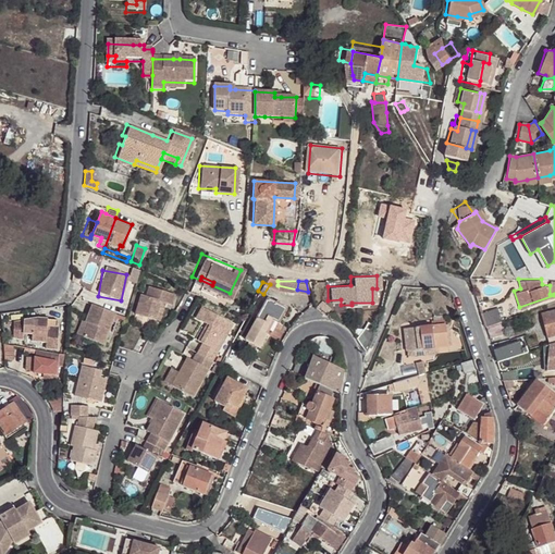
[(146,293),(140,292),(135,311),(156,317),(161,299),(164,300),(172,302),(174,291),(148,284),(146,293)]
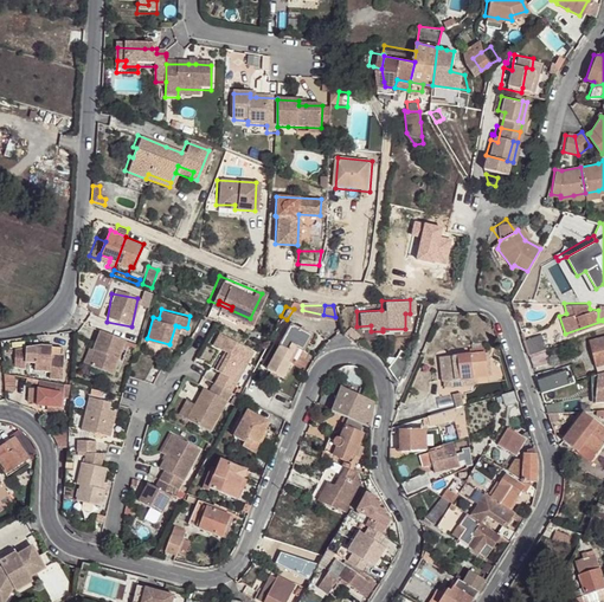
[(291,322),(267,366),(282,374),(290,360),(291,361),(300,345),(302,347),(310,331),(291,322)]
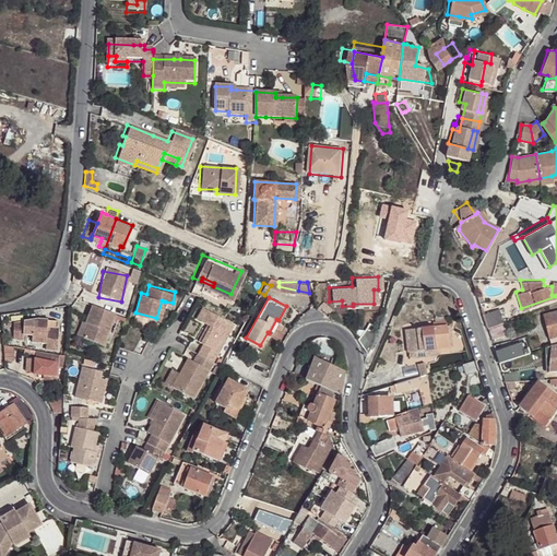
[(84,332),(82,338),(103,345),(114,314),(92,305),(82,331),(84,332)]
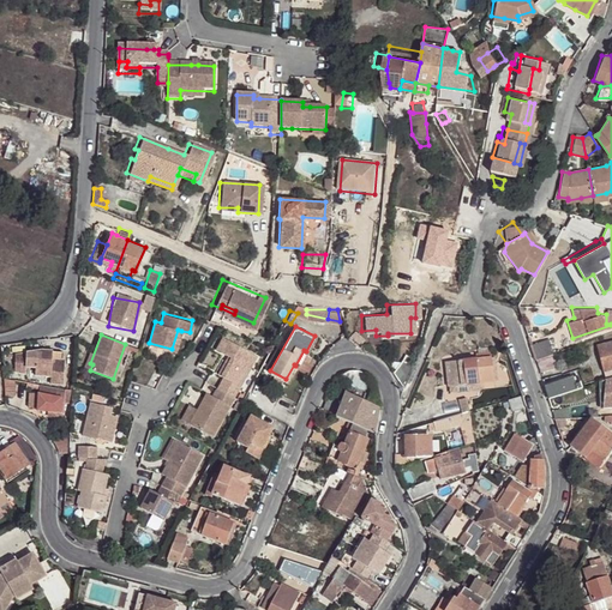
[(217,386),(233,396),(256,354),(223,336),(217,349),(228,354),(231,356),(221,374),(222,375),(217,386)]
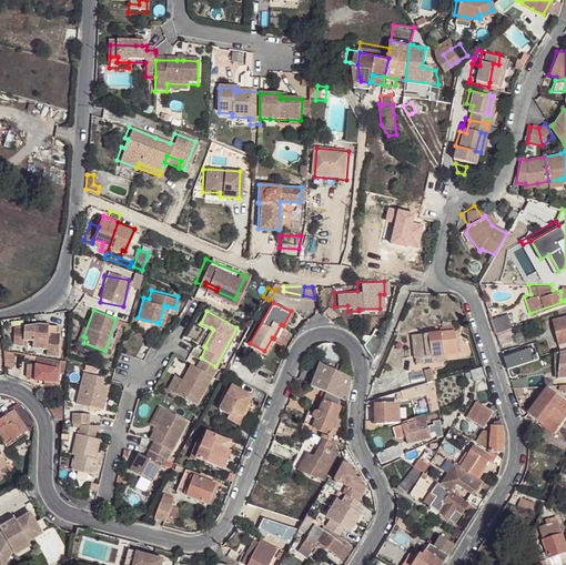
[(505,311),(489,316),(494,329),(495,328),(509,323),(505,311)]
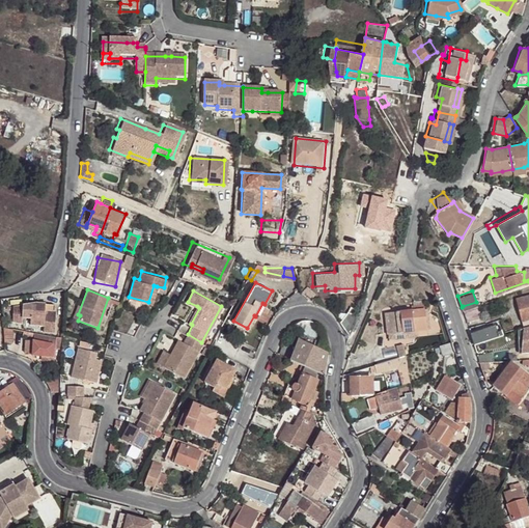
[(522,317),(528,315),(528,292),(517,296),(522,317)]
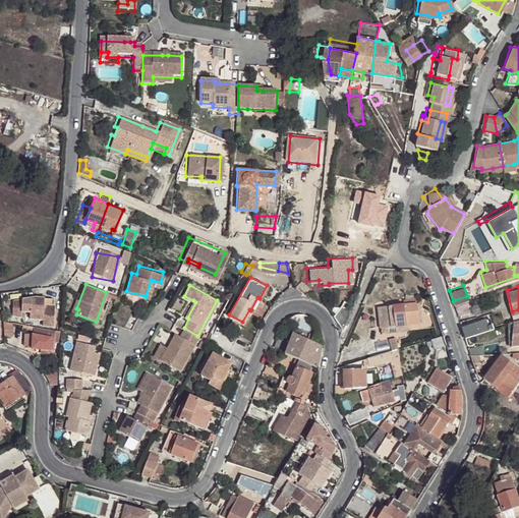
[(381,326),(397,324),(422,320),(417,293),(405,295),(406,300),(378,304),(381,326)]
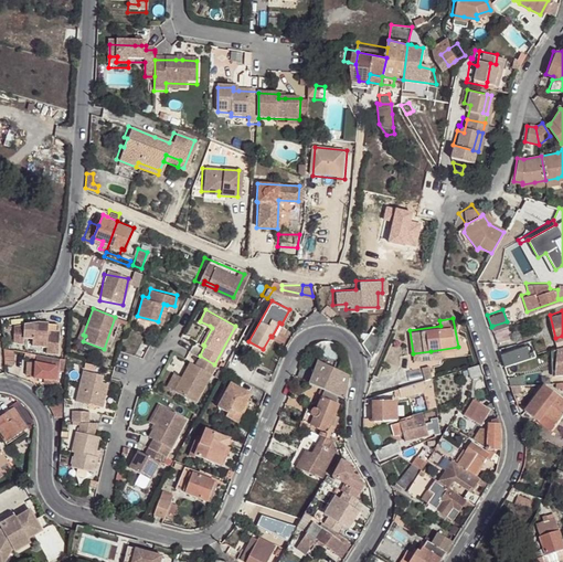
[(507,321),(492,326),(497,339),(512,335),(508,320),(507,321)]
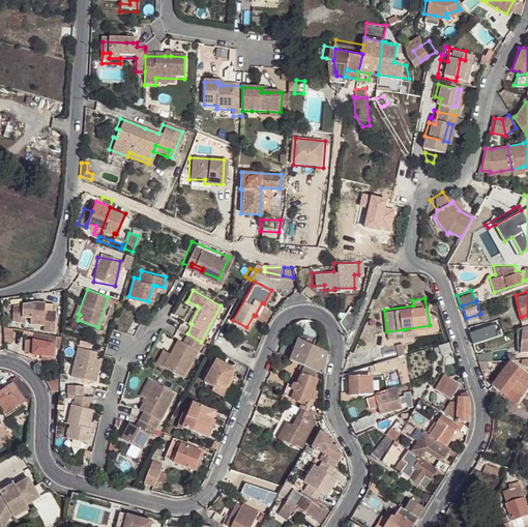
[(42,328),(53,329),(54,309),(53,309),(53,301),(33,301),(10,304),(12,319),(22,321),(23,315),(30,316),(30,321),(44,323),(42,328)]
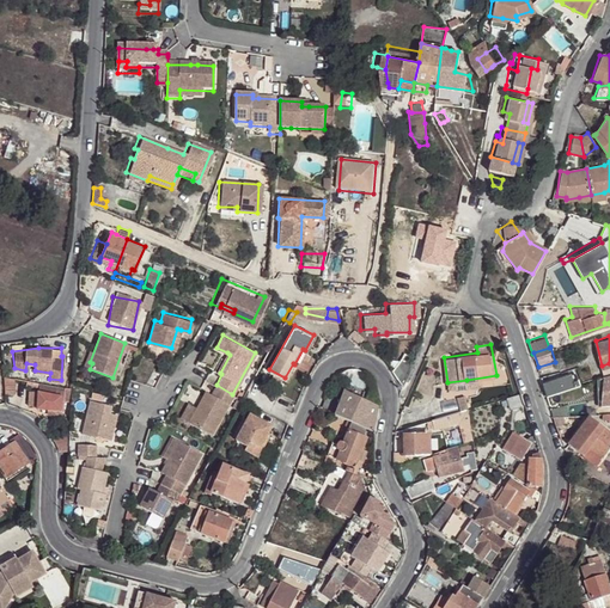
[(412,360),(413,358),(400,349),(391,361),(395,367),(398,378),(412,360)]
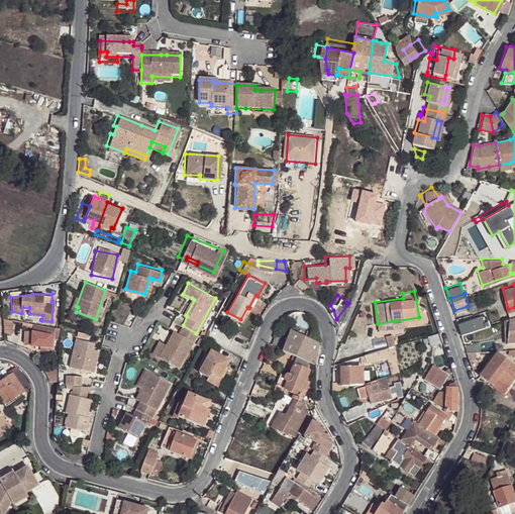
[(194,300),(192,298),(189,302),(186,301),(180,312),(186,315),(194,300)]
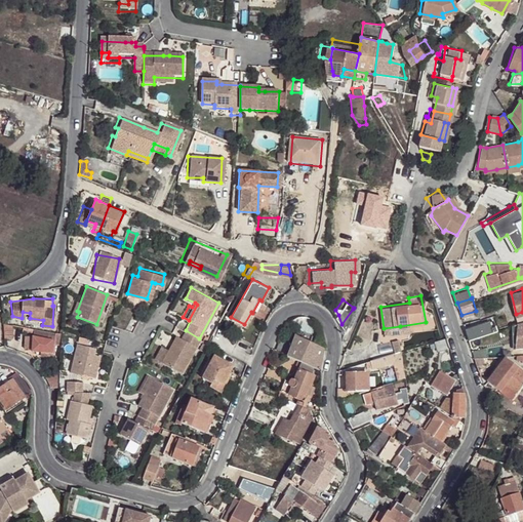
[(304,312),(295,313),(297,319),(298,322),(299,323),(300,319),(305,312),(304,312)]
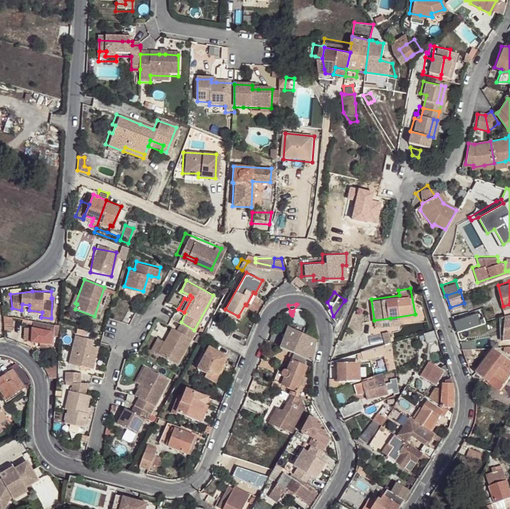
[(452,319),(456,330),(483,321),(482,316),(478,318),(476,311),(452,319)]
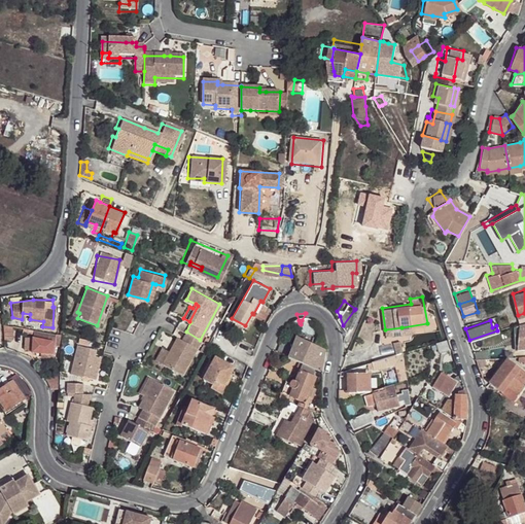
[(22,325),(21,329),(32,332),(32,350),(40,350),(54,351),(55,341),(60,341),(60,333),(55,333),(53,332),(32,327),(22,325)]
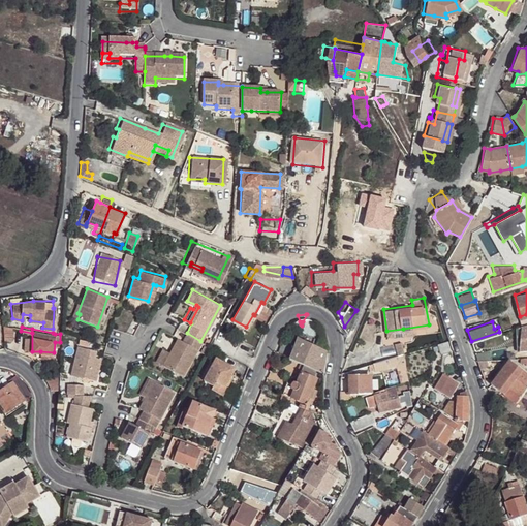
[(183,375),(202,341),(200,341),(187,333),(183,340),(178,338),(171,351),(163,365),(183,375)]
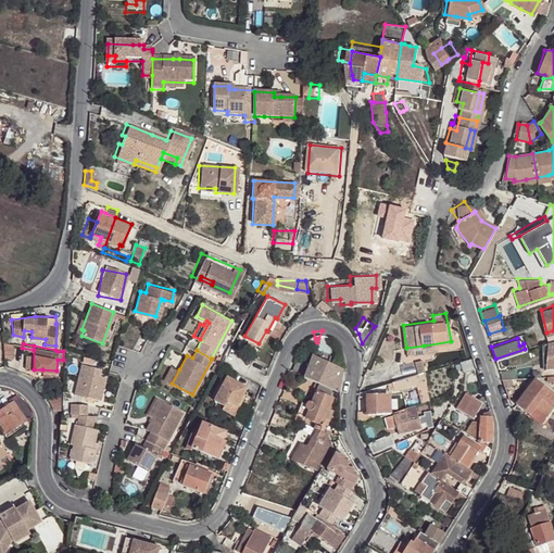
[(313,352),(302,374),(317,381),(331,388),(338,390),(339,365),(313,352)]
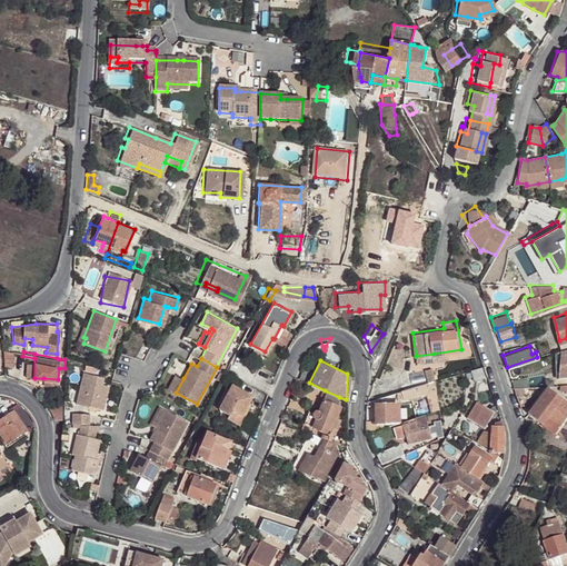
[(483,364),(474,366),(477,377),(486,375),(483,364)]
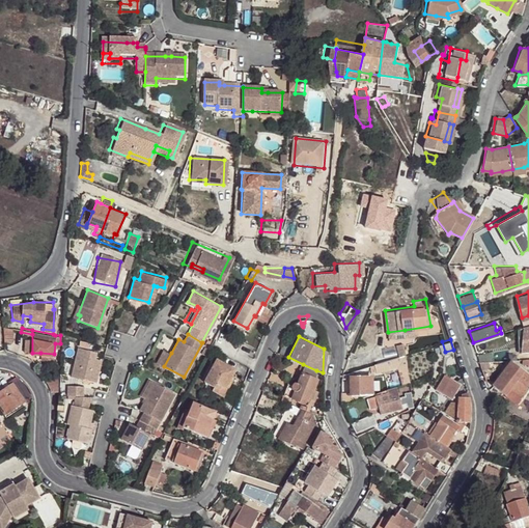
[(395,341),(396,356),(404,353),(402,346),(401,341),(395,341)]
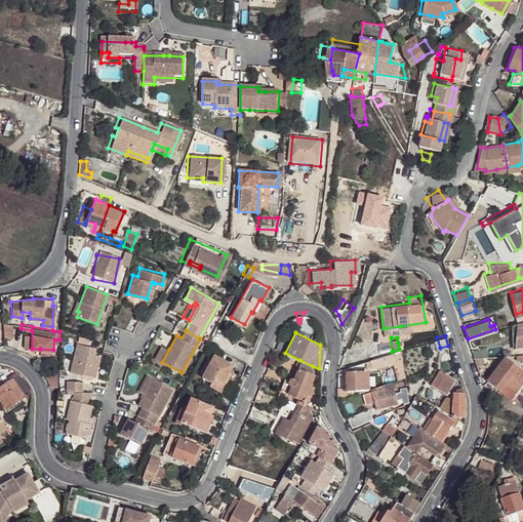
[(77,340),(69,369),(94,375),(99,353),(93,352),(94,346),(77,340)]
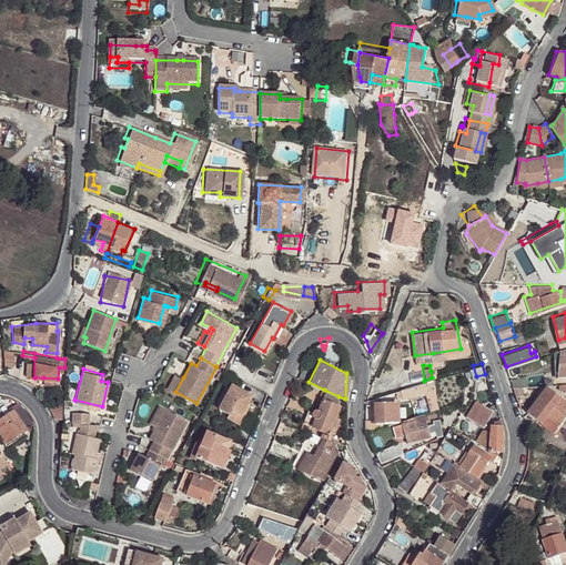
[(168,387),(175,392),(183,377),(175,374),(168,387)]
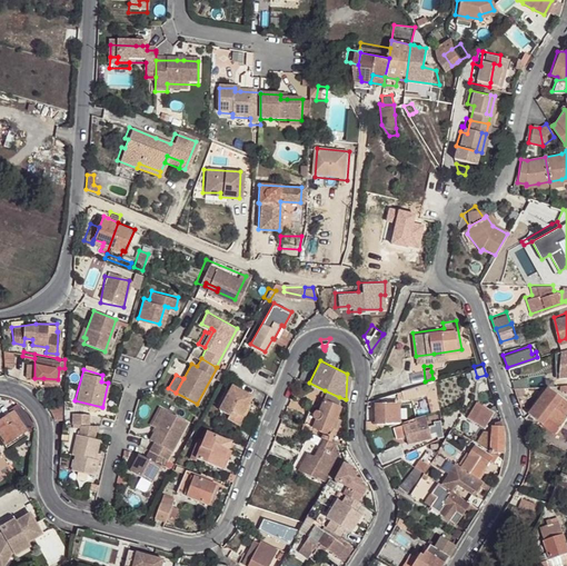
[(560,380),(548,383),(546,386),(554,390),(560,380)]
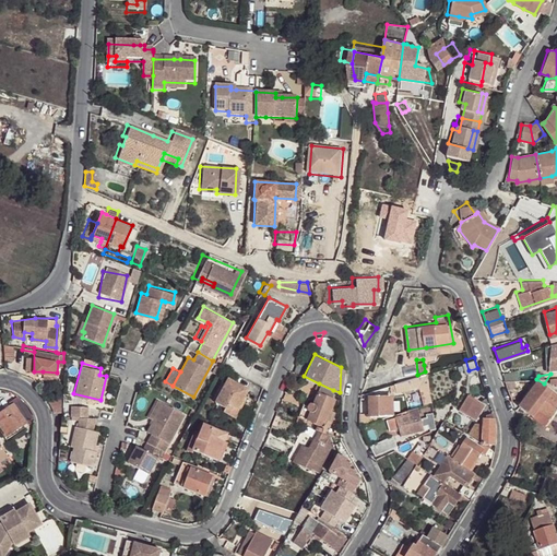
[(412,376),(394,381),(396,391),(415,386),(412,376)]
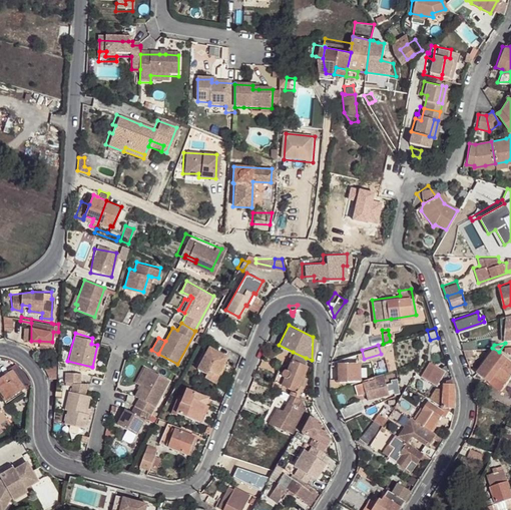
[(208,346),(195,368),(204,373),(203,376),(214,382),(218,374),(217,373),(226,356),(208,346)]
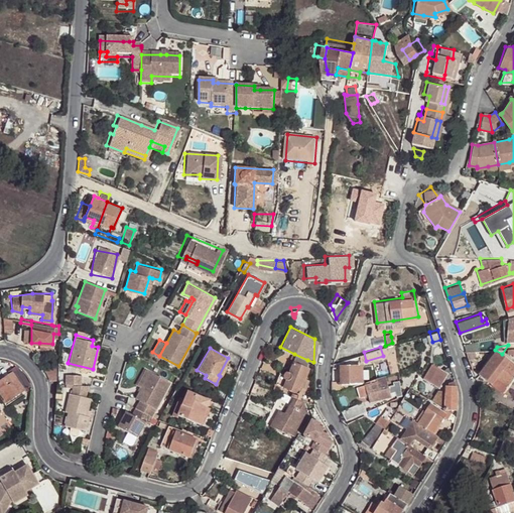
[(502,354),(495,350),(478,373),(491,382),(495,376),(489,372),(502,354)]
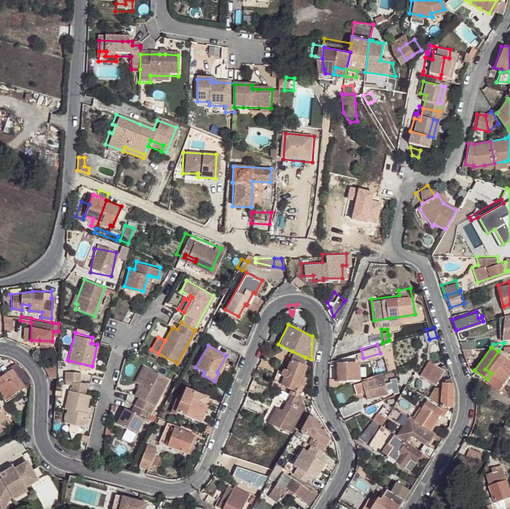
[(305,357),(292,351),(289,357),(302,363),(305,357)]
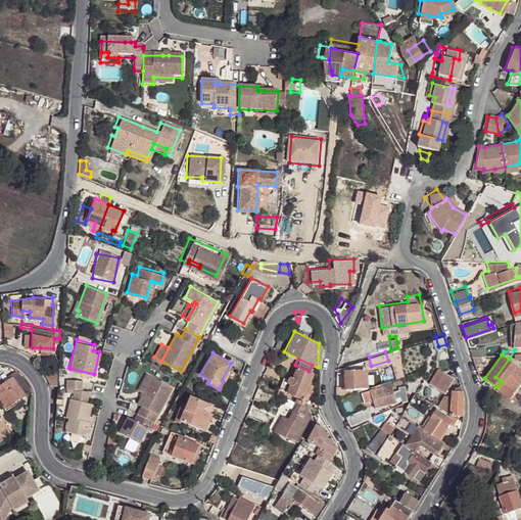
[(520,379),(520,367),(509,359),(495,377),(502,381),(514,389),(520,379)]
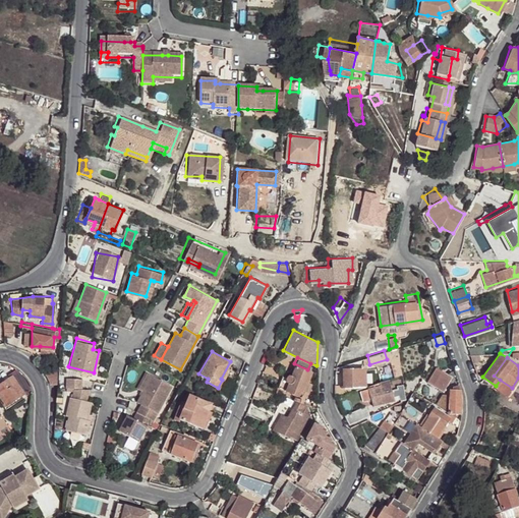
[(307,369),(294,363),(290,375),(287,373),(285,376),(280,373),(276,384),(300,395),(306,391),(302,390),(305,381),(309,369),(307,369)]
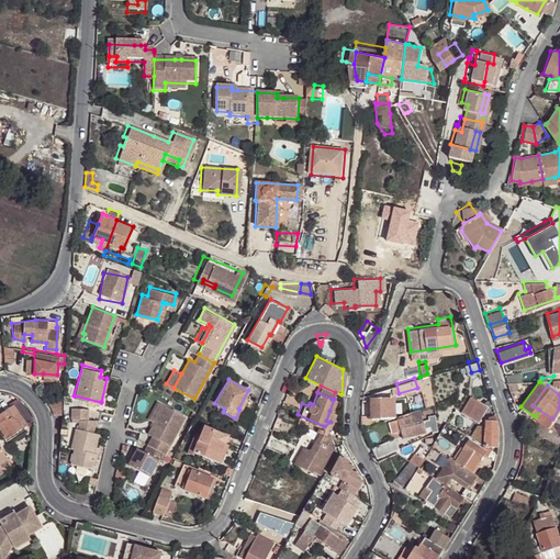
[(466,413),(476,398),(469,394),(460,409),(466,413)]
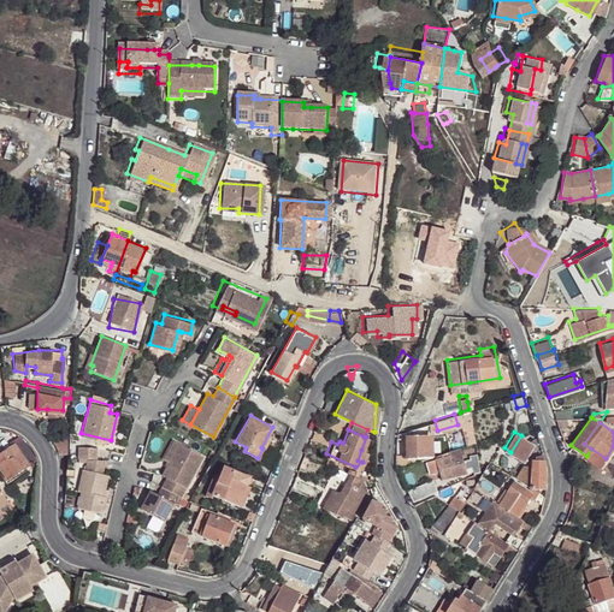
[(66,433),(49,437),(58,451),(65,451),(66,433)]
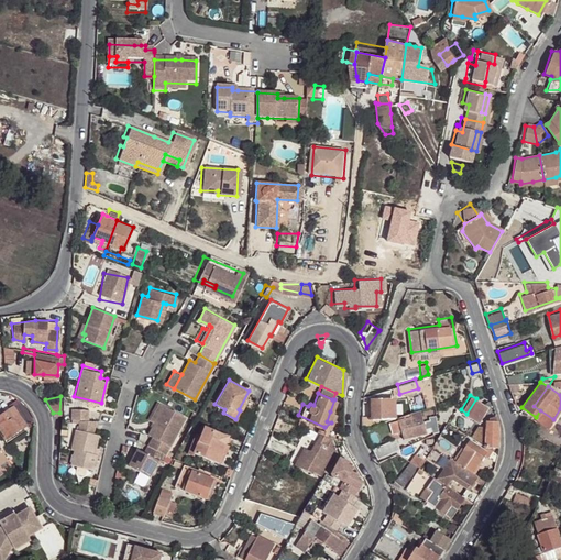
[(10,405),(12,407),(20,403),(15,397),(9,402),(10,405)]
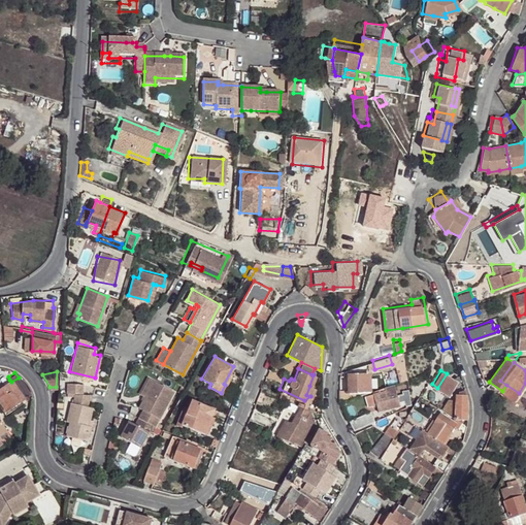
[(358,390),(368,390),(367,372),(357,373),(358,390)]
